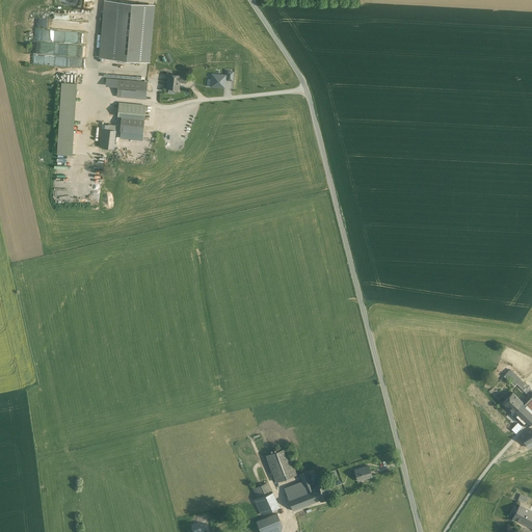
[(156,6),(104,1),(99,59),(151,64),(156,6)]
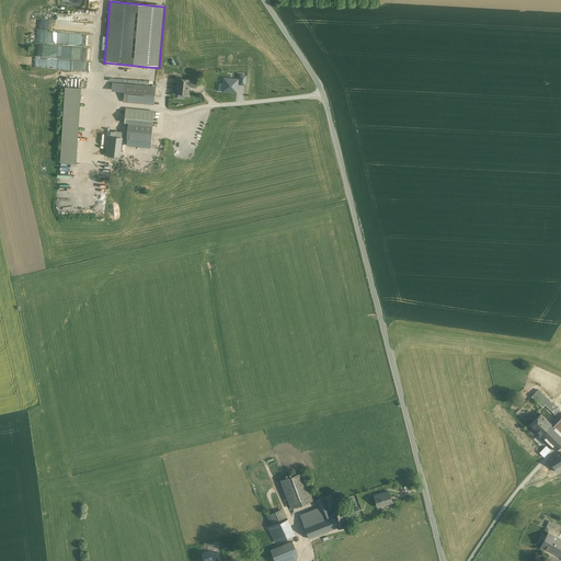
[(19,29),(9,29),(9,53),(19,53),(19,29)]
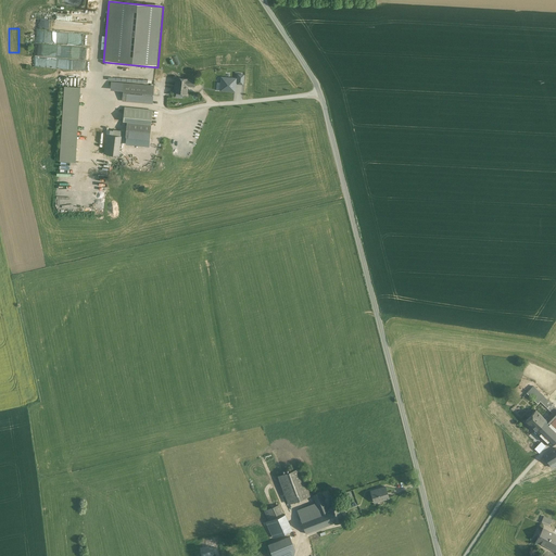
[(194,79),(176,77),(176,86),(176,87),(176,92),(180,92),(181,93),(187,93),(187,88),(186,87),(186,85),(194,86),(194,79)]
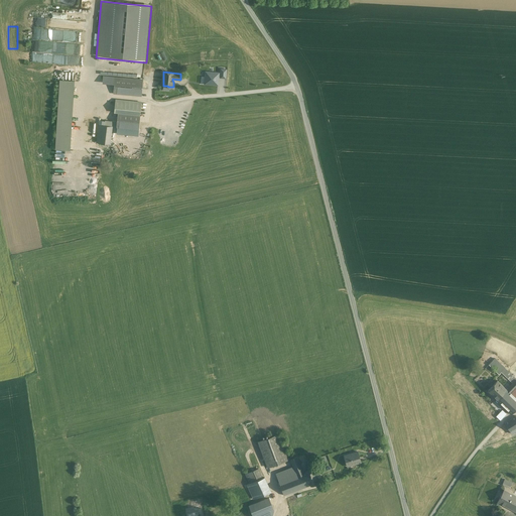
[(142,80),(115,78),(114,94),(141,96),(142,80)]
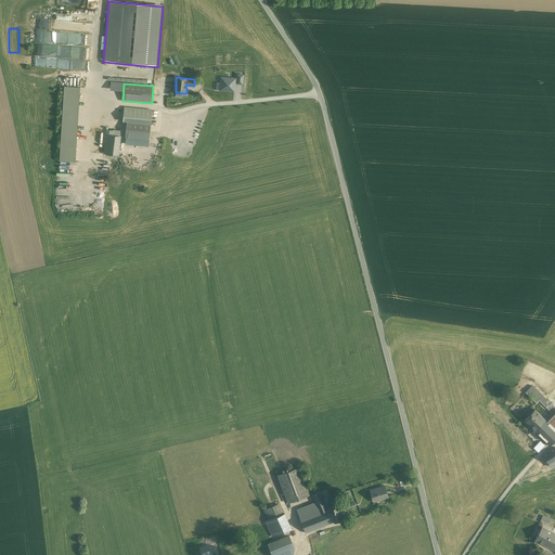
[(80,87),(64,86),(61,137),(77,138),(80,87)]
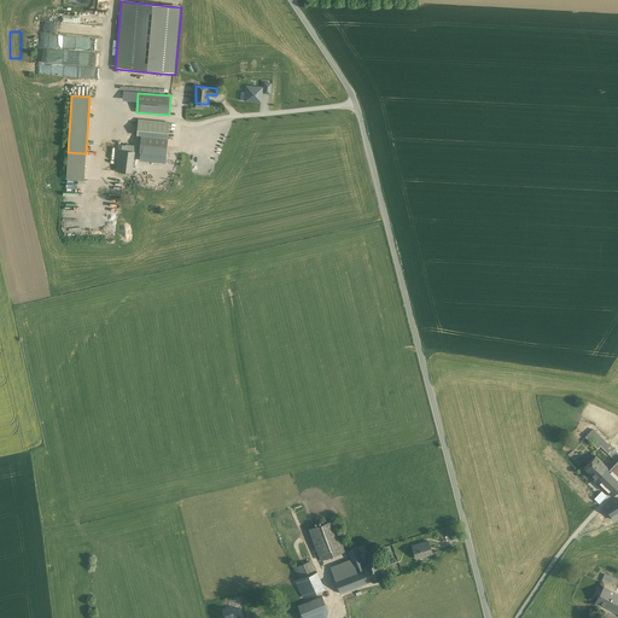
[(169,122),(139,120),(138,127),(168,129),(169,122)]
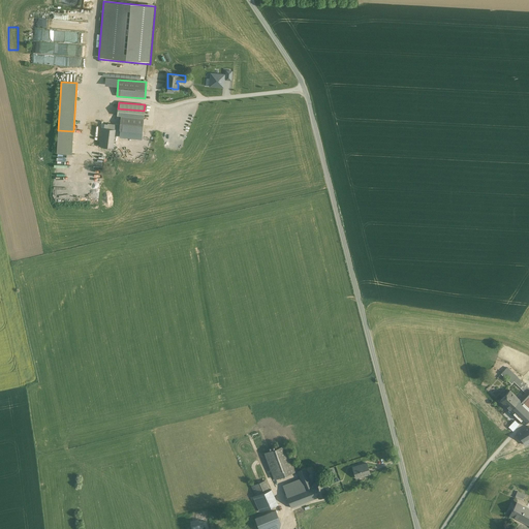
[(144,111),(118,109),(118,116),(122,116),(143,118),(144,111)]
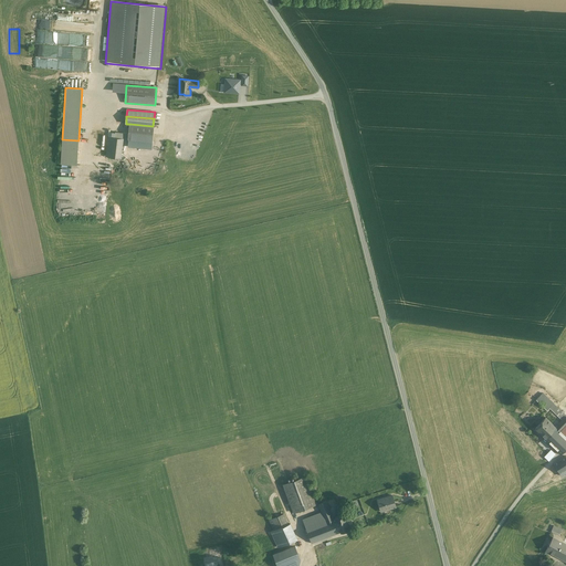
[(153,126),(130,124),(128,139),(152,142),(153,126)]
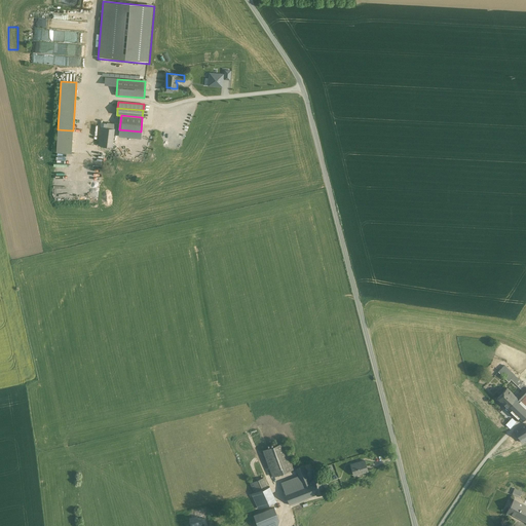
[(107,123),(101,122),(98,146),(104,146),(106,133),(107,123)]
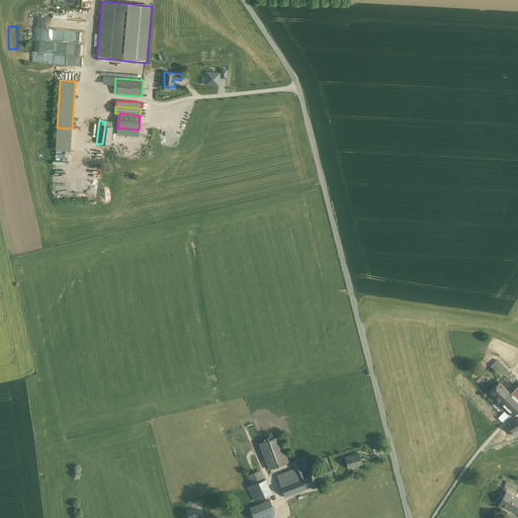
[(86,123),(85,123),(84,123),(83,123),(82,123),(81,124),(80,124),(80,125),(79,126),(78,127),(78,128),(78,130),(78,131),(78,132),(79,133),(79,134),(80,134),(80,135),(81,136),(83,136),(84,136),(85,136),(86,136),(87,136),(88,135),(89,134),(89,133),(90,132),(90,131),(90,130),(90,128),(90,127),(90,126),(89,126),(89,125),(88,124),(87,124),(86,123)]
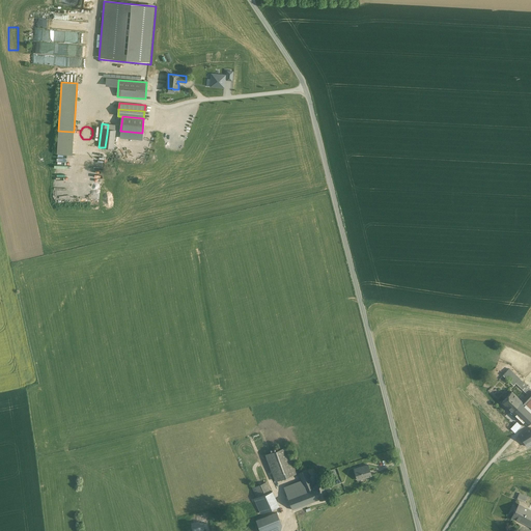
[(74,132),(58,131),(57,152),(73,154),(74,132)]
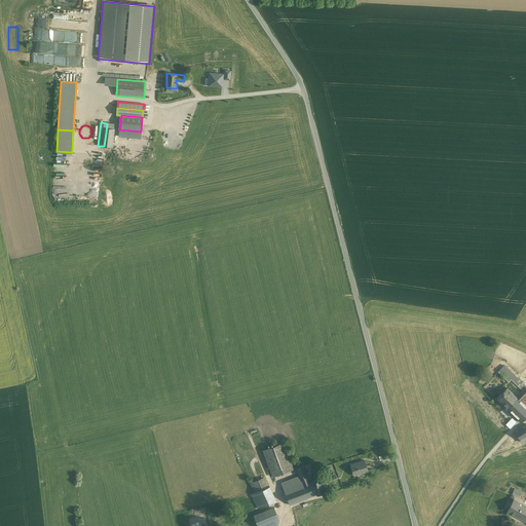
[(113,133),(106,133),(104,146),(111,147),(113,133)]
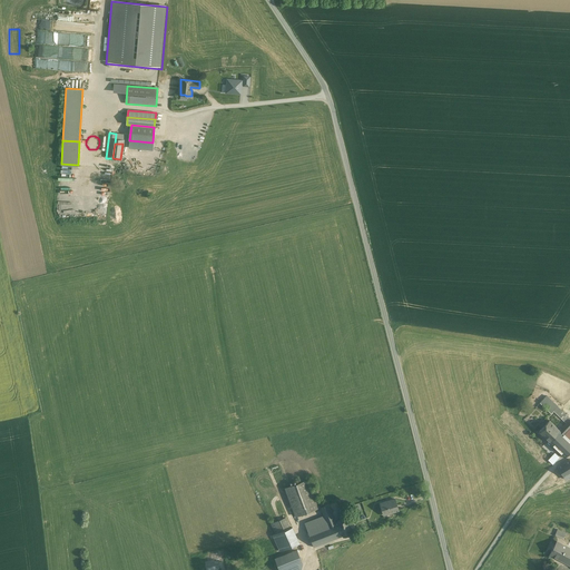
[(102,167),(101,173),(114,174),(115,161),(108,160),(108,164),(106,164),(105,167),(102,167)]
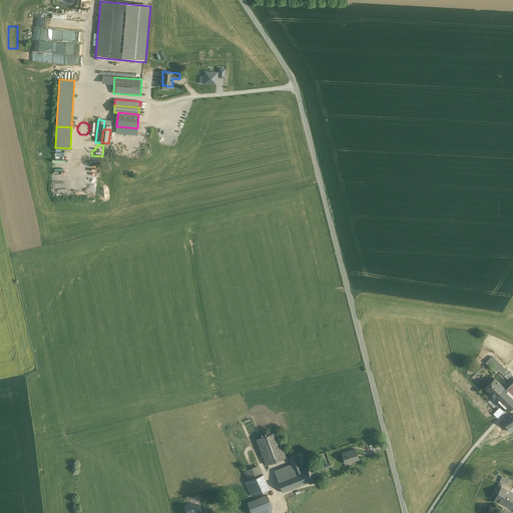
[(501,366),(491,357),(486,363),(496,373),(498,370),(501,366)]
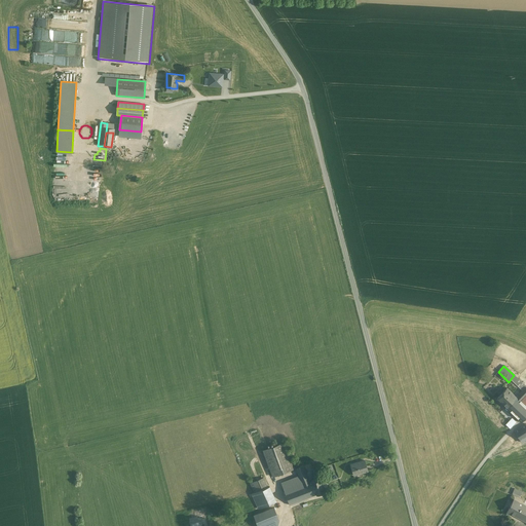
[(525,387),(514,375),(511,379),(522,390),(525,387)]
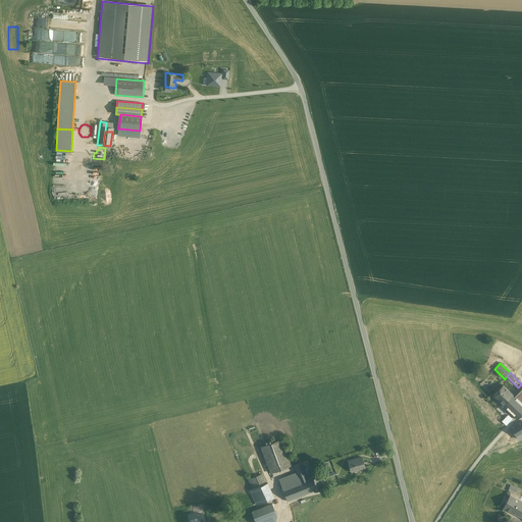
[(512,395),(502,405),(517,419),(521,413),(521,403),(517,399),(518,397),(517,396),(521,390),(521,383),(521,384),(518,387),(512,395)]
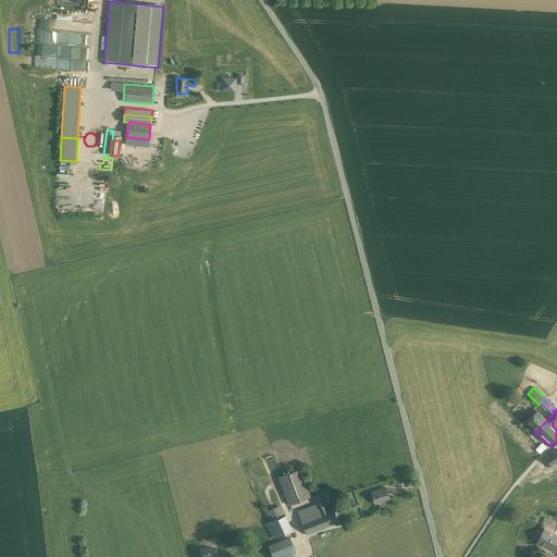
[(546,421),(536,411),(525,421),(535,431),(535,432),(546,421)]
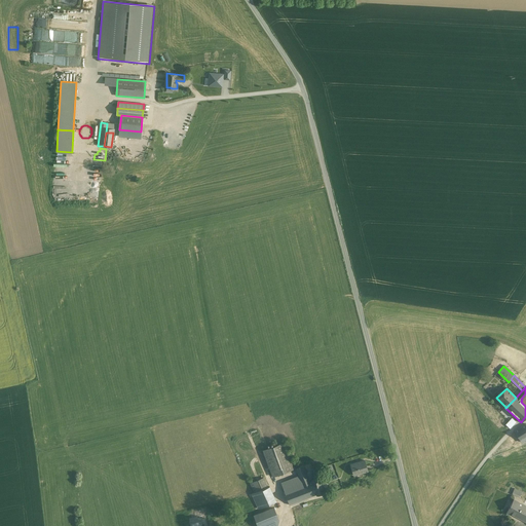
[(525,423),(514,431),(520,440),(525,436),(525,433),(525,431),(525,423)]
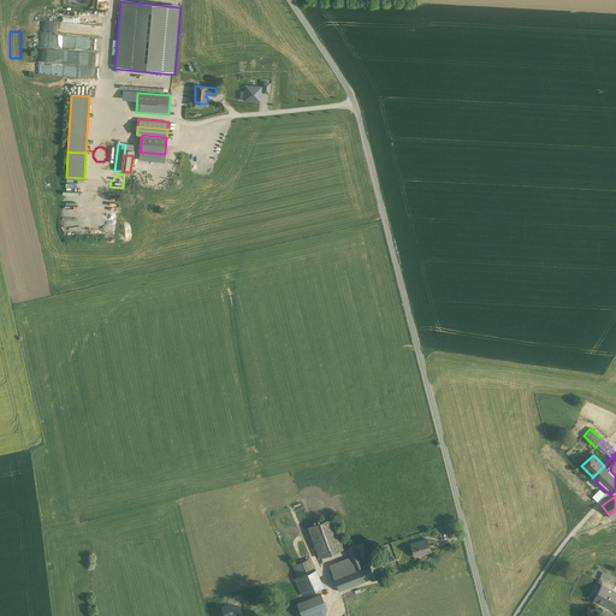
[(332,519),(308,527),(320,557),(343,549),(332,519)]
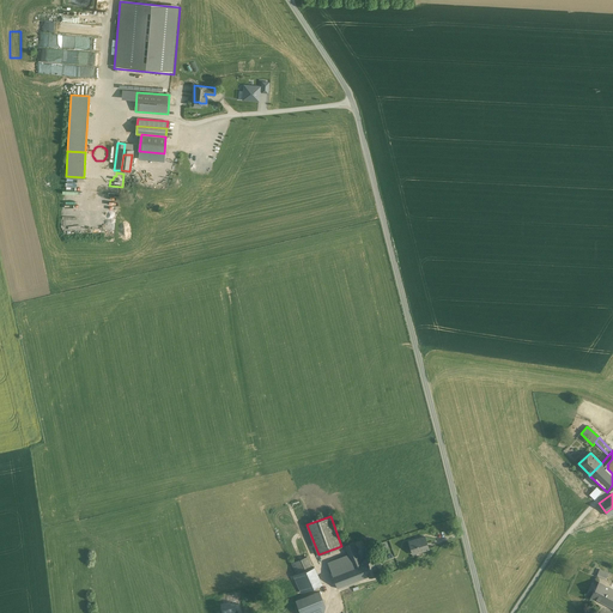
[(425,536),(408,541),(412,553),(429,548),(425,536)]
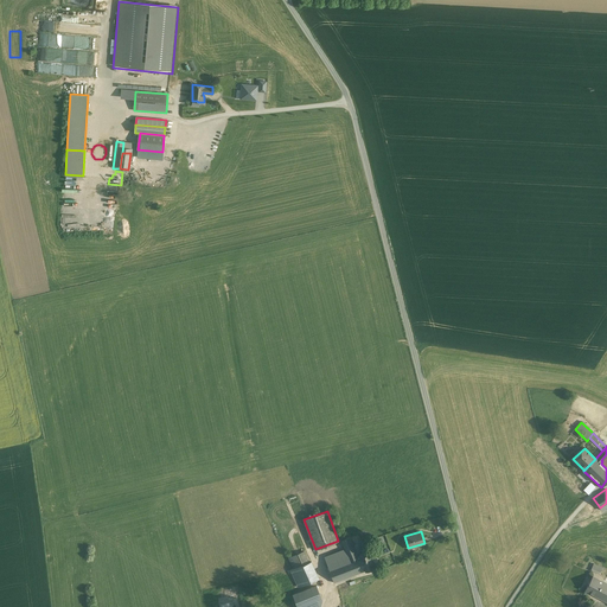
[(350,537),(342,541),(345,548),(353,544),(350,537)]
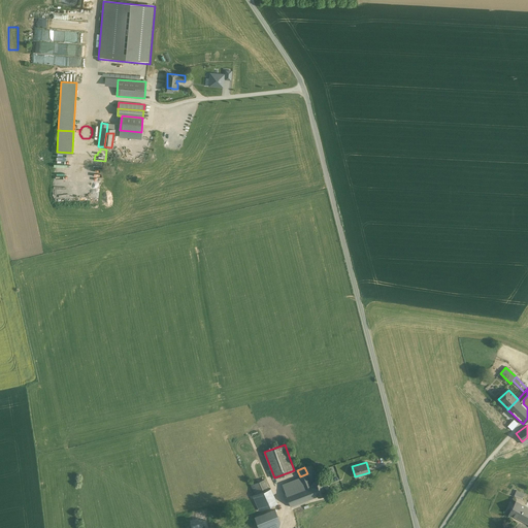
[(307,473),(300,476),(302,483),(309,480),(307,473)]
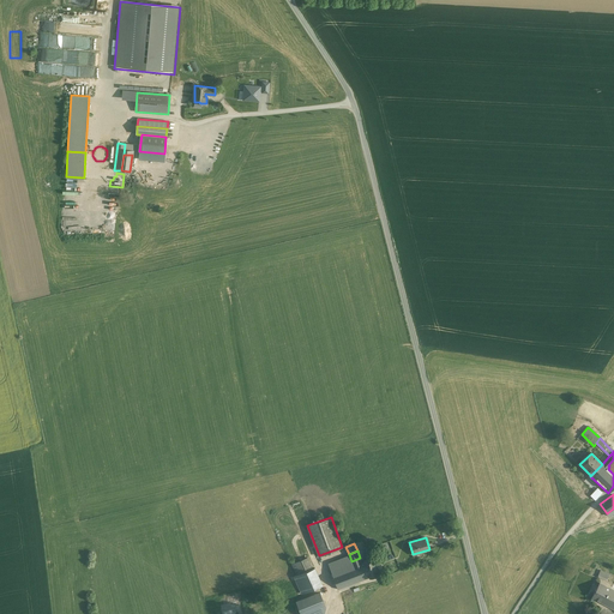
[(307,558),(295,563),(300,573),(313,569),(307,558)]
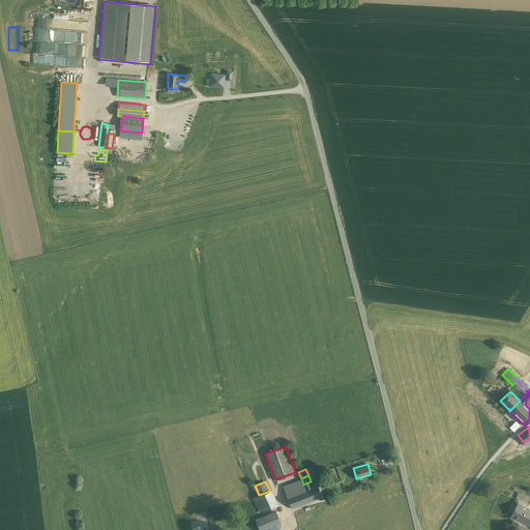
[(319,498),(314,484),(312,484),(311,481),(303,484),(304,488),(311,486),(316,499),(319,498)]
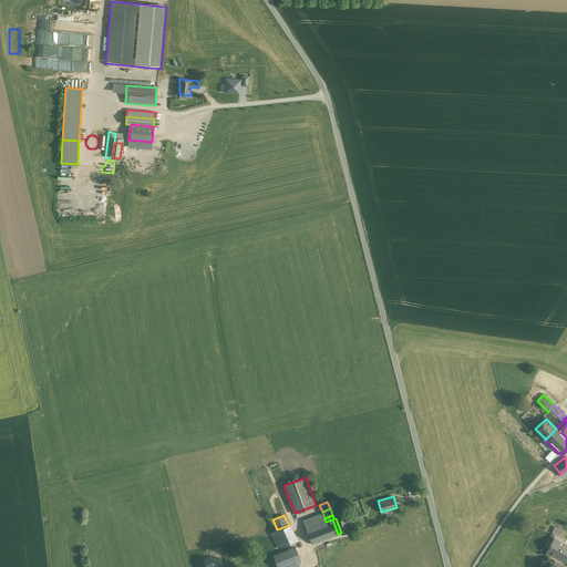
[(343,515),(336,517),(341,533),(350,529),(343,515)]
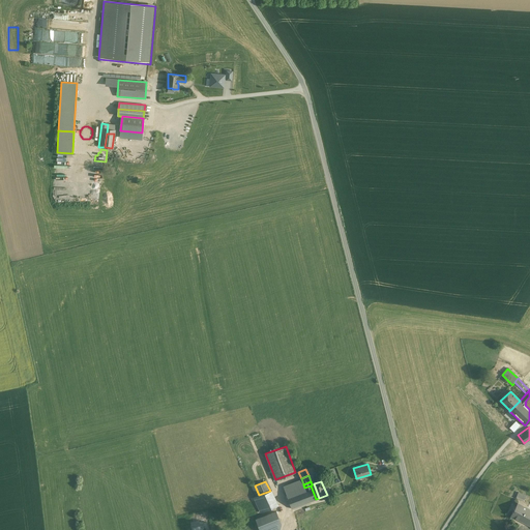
[(304,488),(287,495),(292,508),(316,499),(311,486),(304,488)]
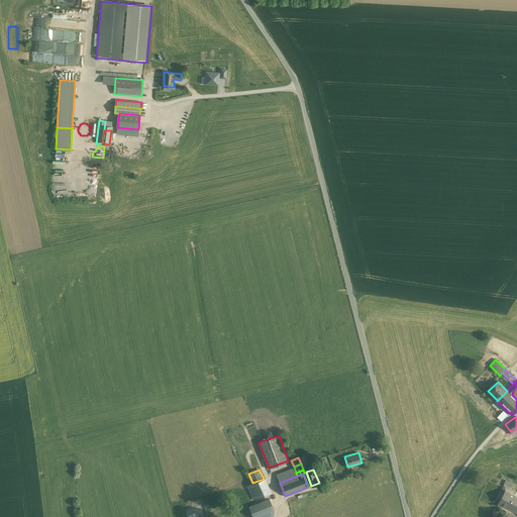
[(252,483),(250,484),(257,498),(272,492),(265,478),(264,479),(252,483)]
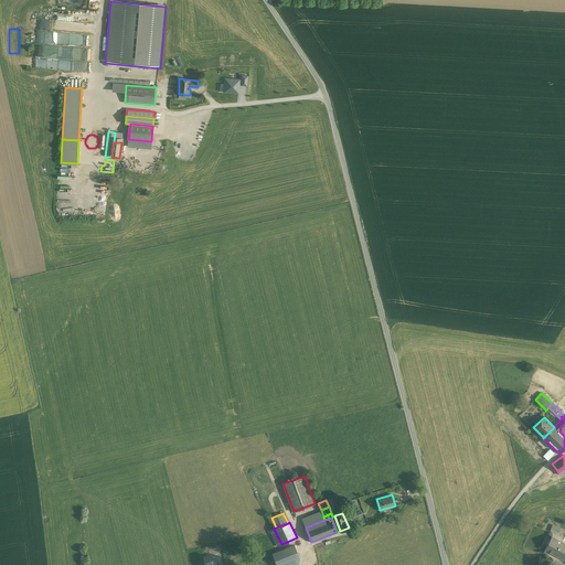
[(281,544),(274,529),(270,530),(277,546),(281,544)]
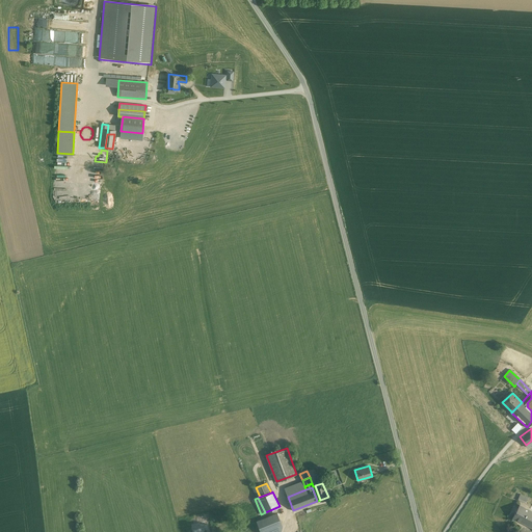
[(529,509),(520,504),(512,516),(522,522),(529,509)]
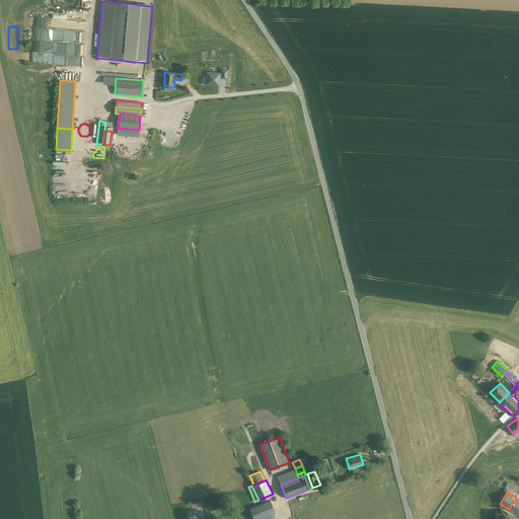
[(518,499),(516,497),(509,509),(518,514),(518,499)]
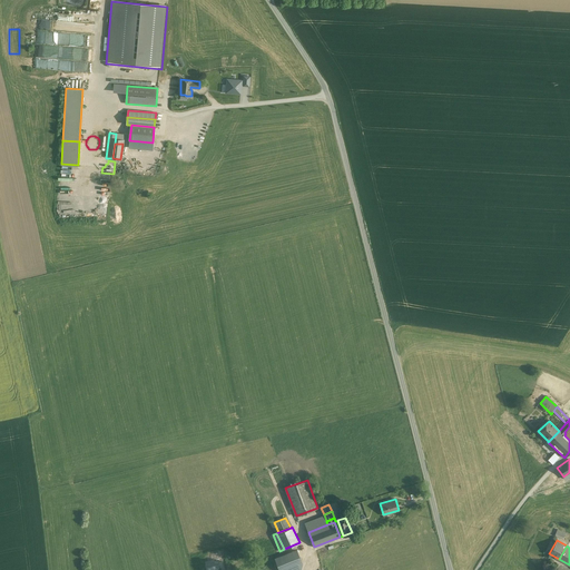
[(296,549),(275,559),(279,569),(281,569),(296,563),(302,561),(296,549)]
